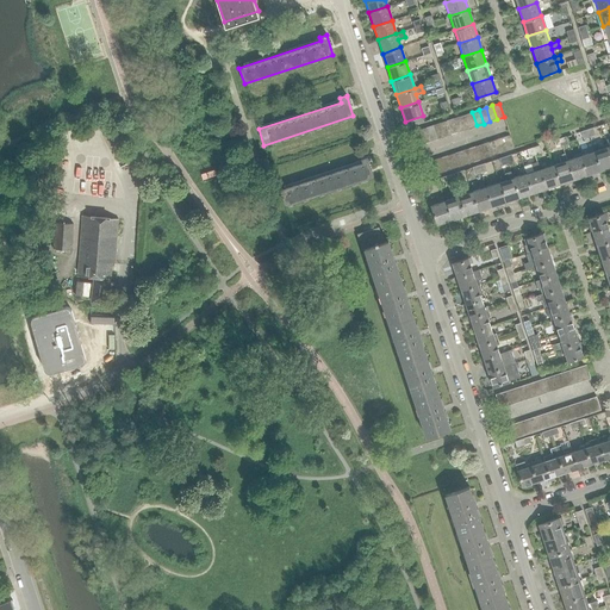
[(472,112),(466,114),(471,128),(477,125),(472,112)]
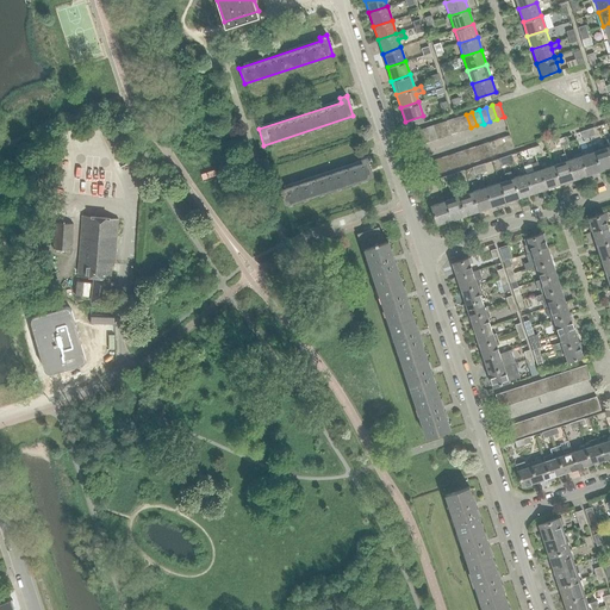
[(466,114),(459,117),(464,130),(471,128),(466,114)]
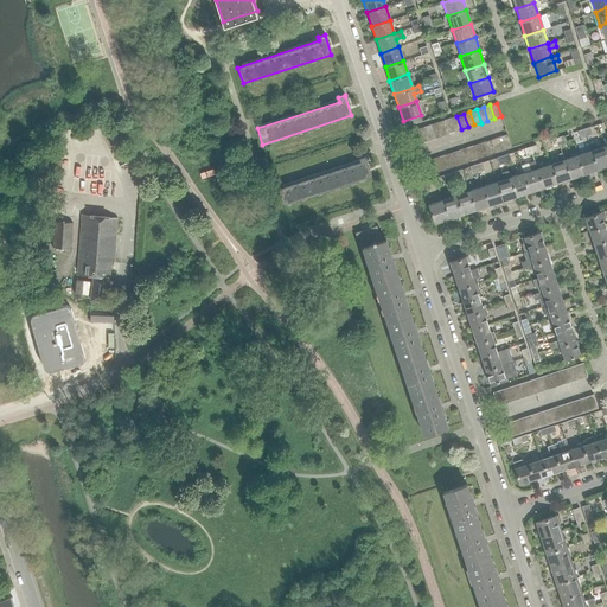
[(457,116),(451,117),(454,132),(461,129),(457,116)]
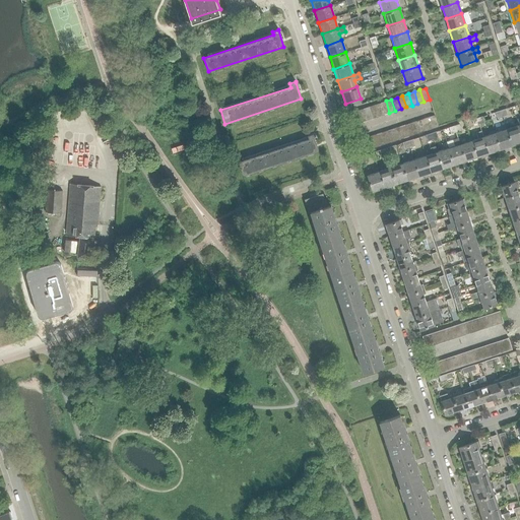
[(386,101),(380,103),(384,115),(389,113),(386,101)]
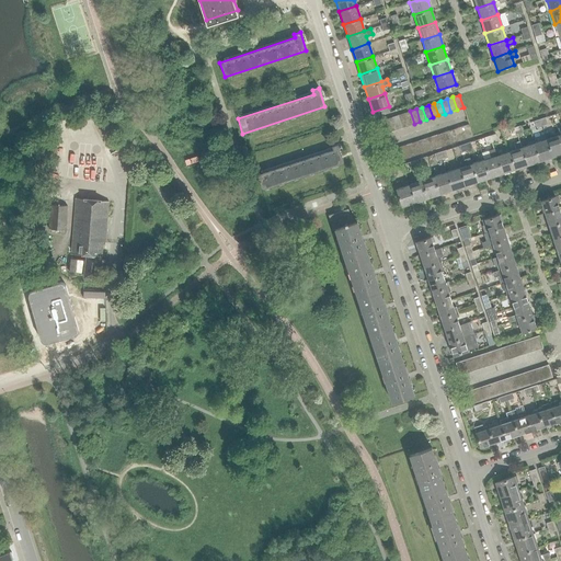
[(410,111),(403,113),(408,126),(414,124),(410,111)]
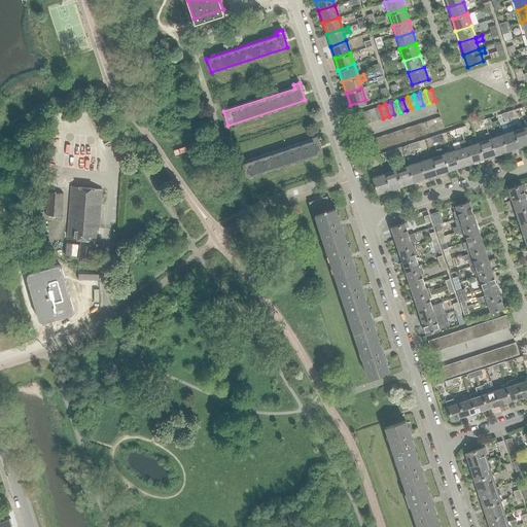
[(379,106),(374,108),(378,120),(383,118),(379,106)]
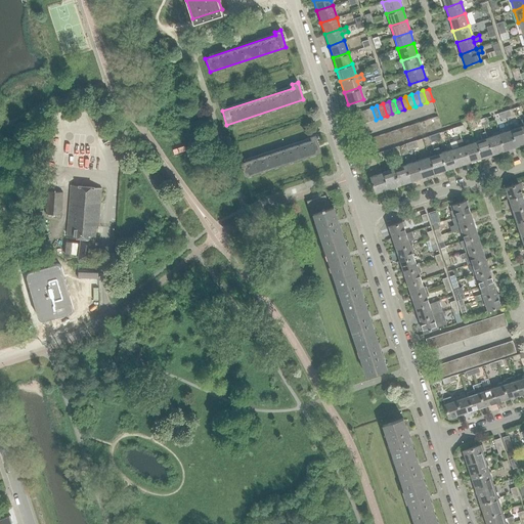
[(366,110),(365,110),(369,121),(376,120),(372,107),(366,110)]
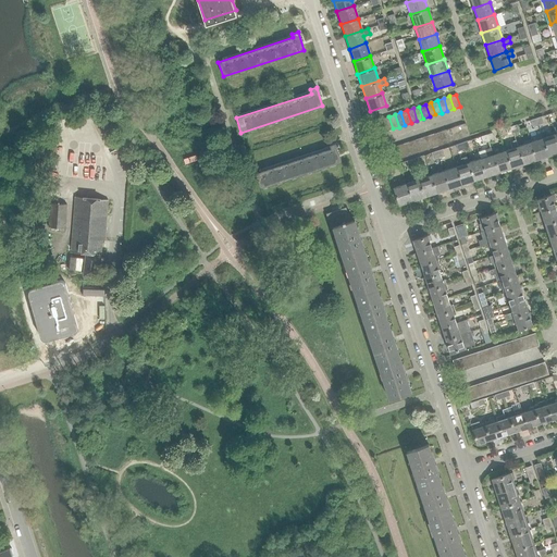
[(388,116),(382,119),(386,131),(393,128),(388,116)]
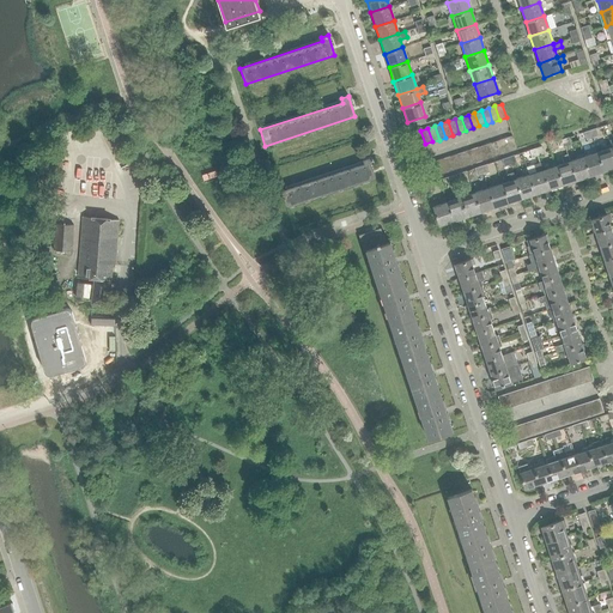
[(420,131),(411,133),(416,147),(425,144),(420,131)]
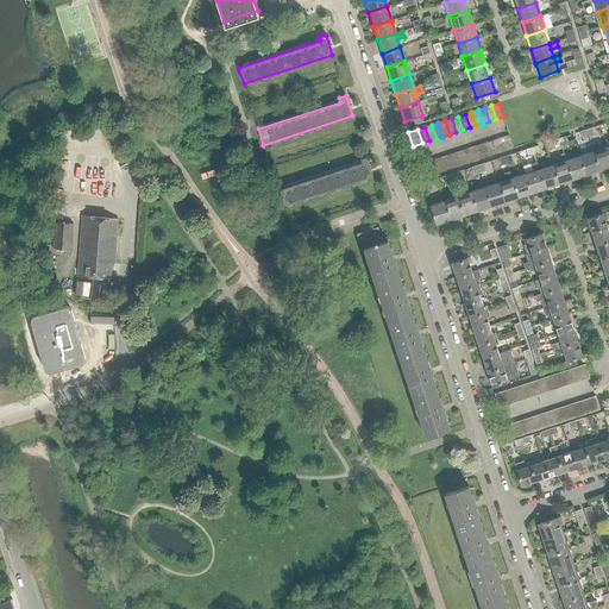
[(509,135),(502,137),(506,151),(513,149),(509,135)]
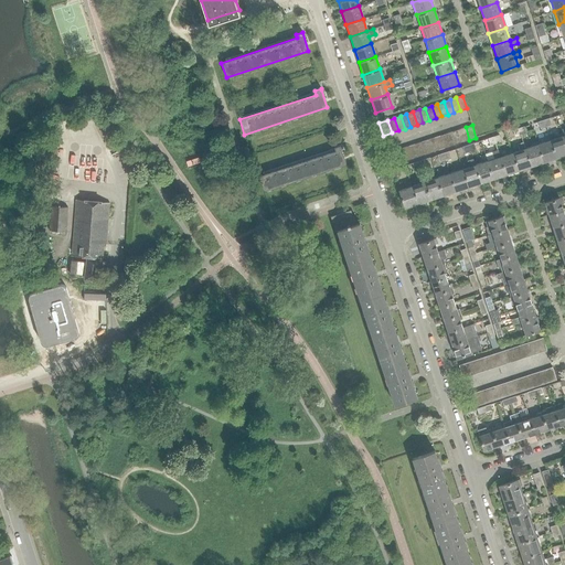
[(466,127),(459,129),(464,141),(469,140),(466,127)]
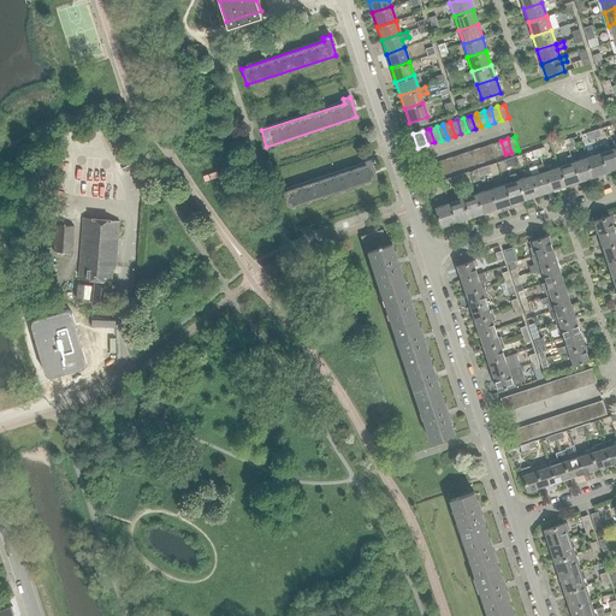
[(501,141),(493,143),(498,157),(505,154),(501,141)]
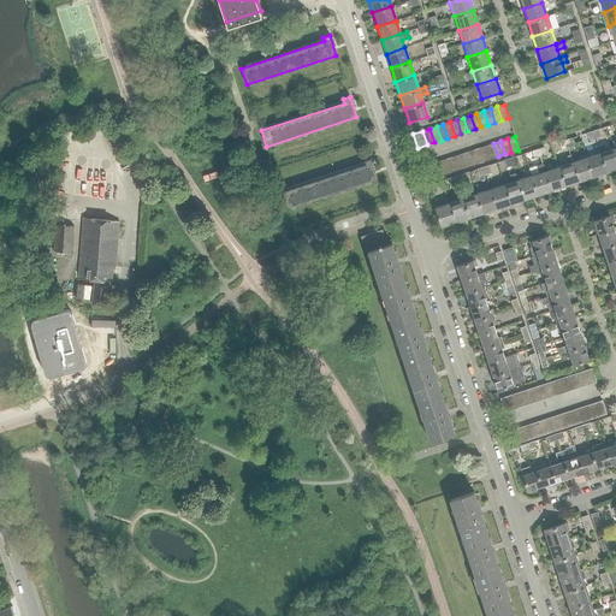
[(493,143),(486,146),(491,159),(498,157),(493,143)]
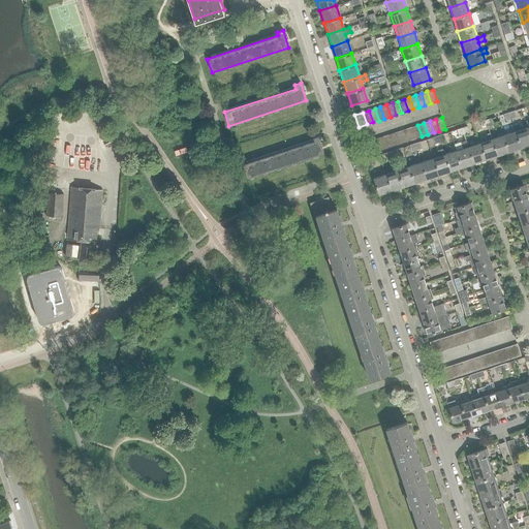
[(417,125),(411,127),(415,138),(422,136),(417,125)]
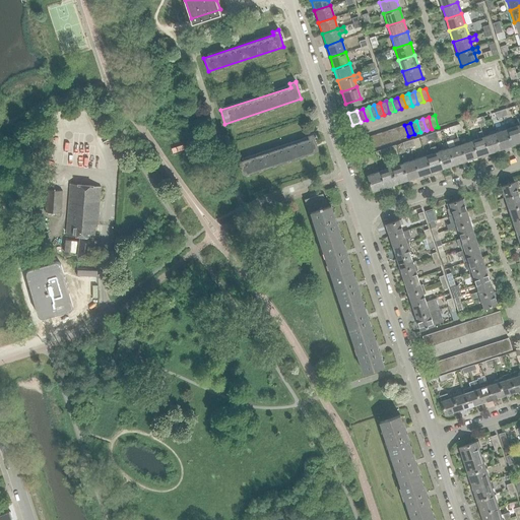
[(404,125),(399,127),(402,138),(408,136),(404,125)]
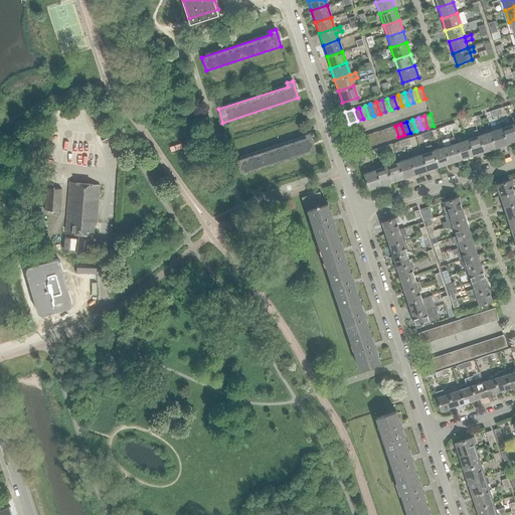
[(514,141),(514,134),(512,125),(501,129),(506,144),(514,141)]
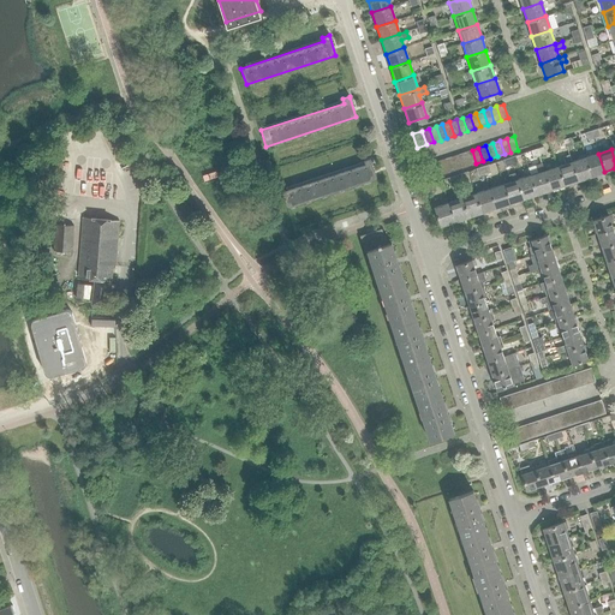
[(472,150),(465,153),(469,166),(476,163),(472,150)]
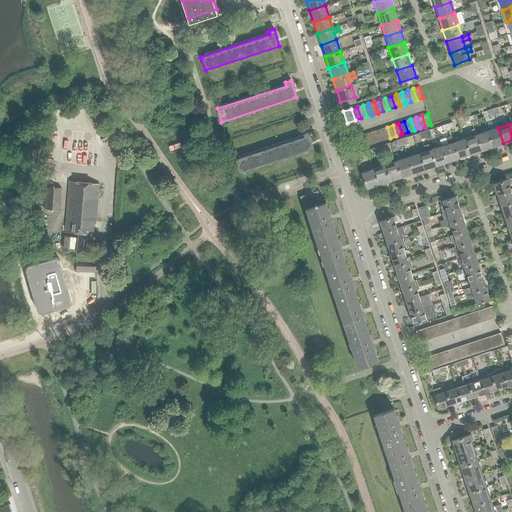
[(387,127),(381,129),(385,140),(390,138),(387,127)]
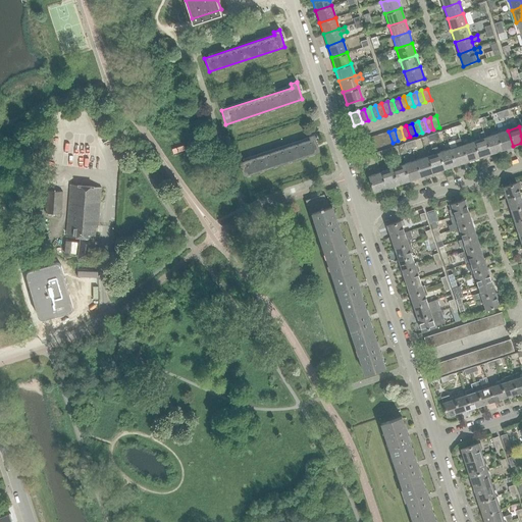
[(513,146),(508,131),(496,134),(501,150),(513,146)]
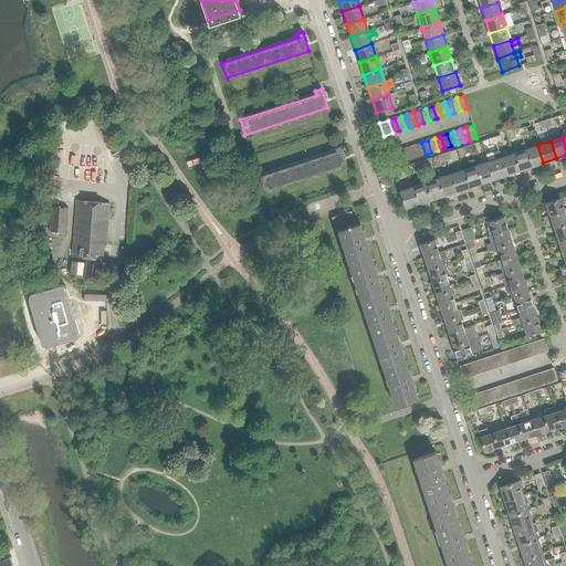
[(421,143),(415,145),(419,157),(426,155),(421,143)]
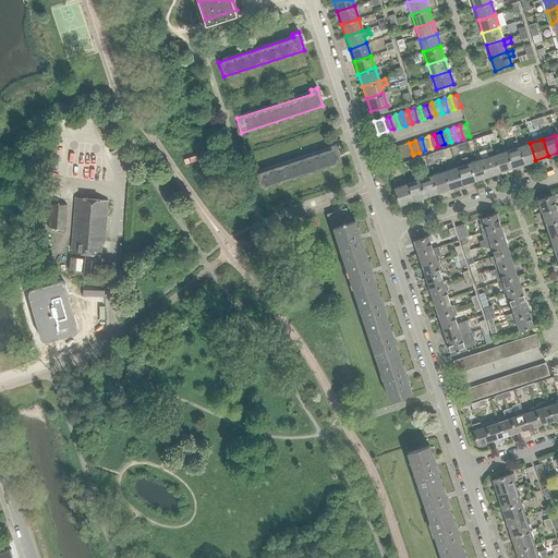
[(409,143),(402,144),(407,157),(413,155),(409,143)]
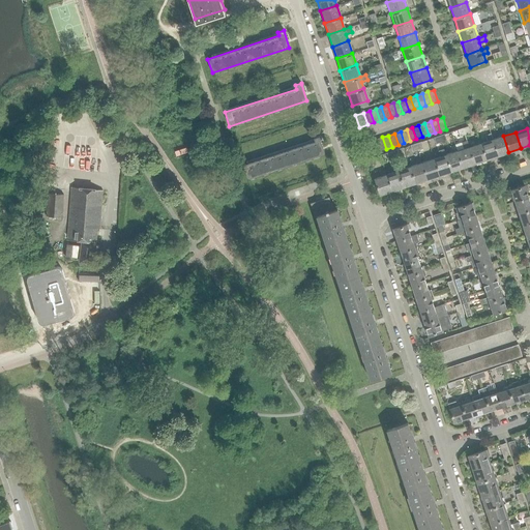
[(508,152),(503,136),(492,140),(497,156),(508,152)]
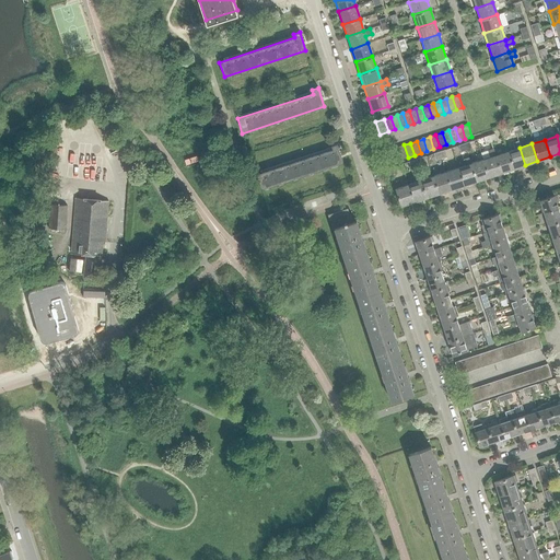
[(342,163),(336,144),(330,147),(331,150),(255,175),(260,189),(342,163)]
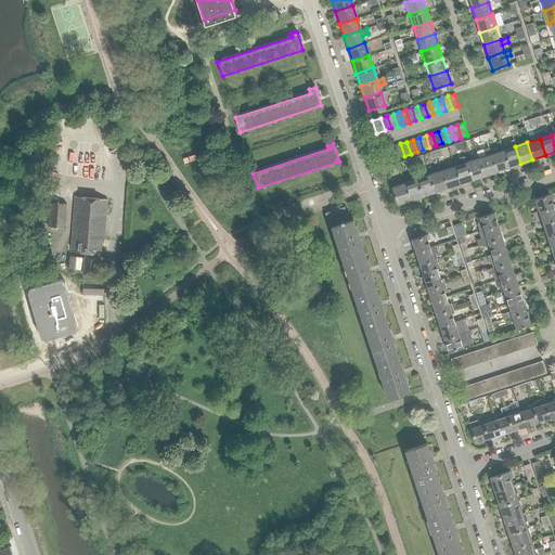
[(400,143),(394,145),(398,158),(404,156),(400,143)]
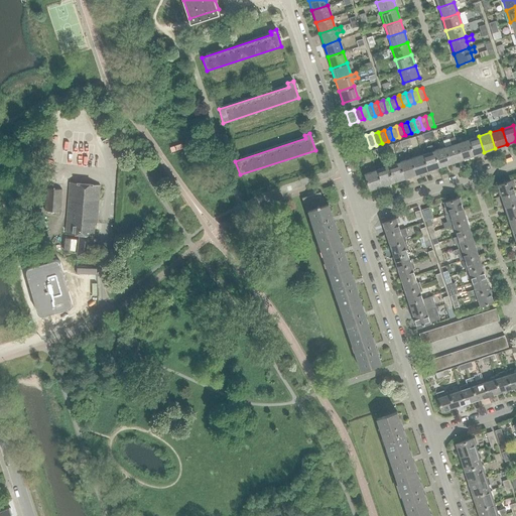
[(51,148),(52,137),(43,135),(41,146),(51,148)]
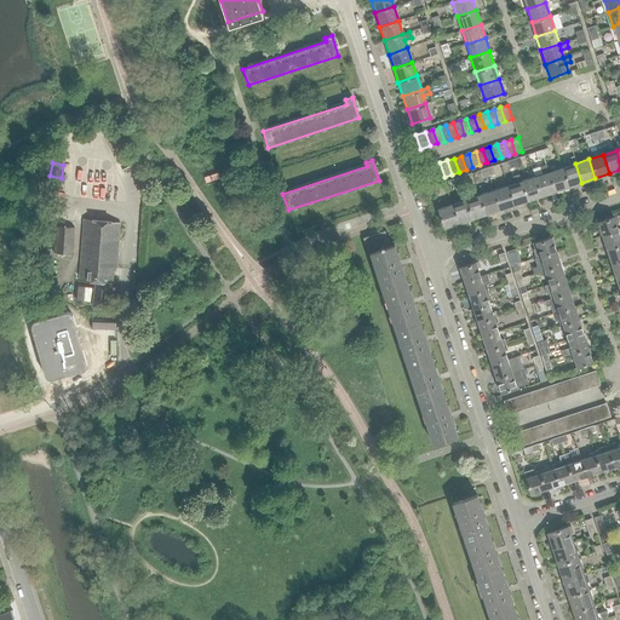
[(440,162),(434,165),(437,179),(445,177),(440,162)]
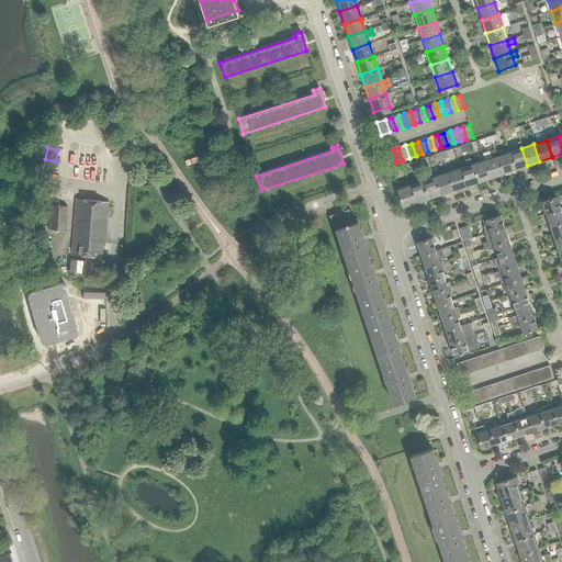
[(515,170),(527,166),(521,148),(508,153),(515,170)]
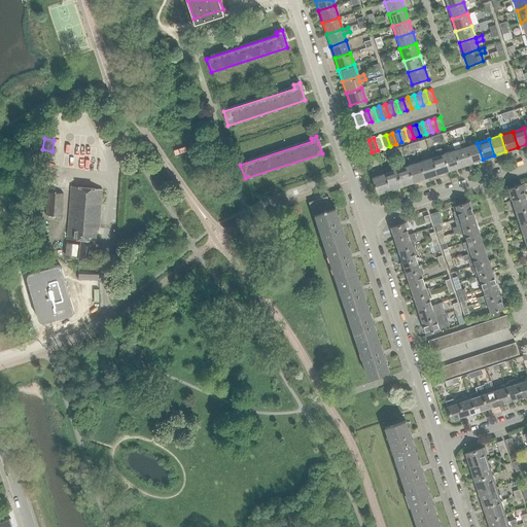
[(369,140),(362,142),(365,153),(372,152),(369,140)]
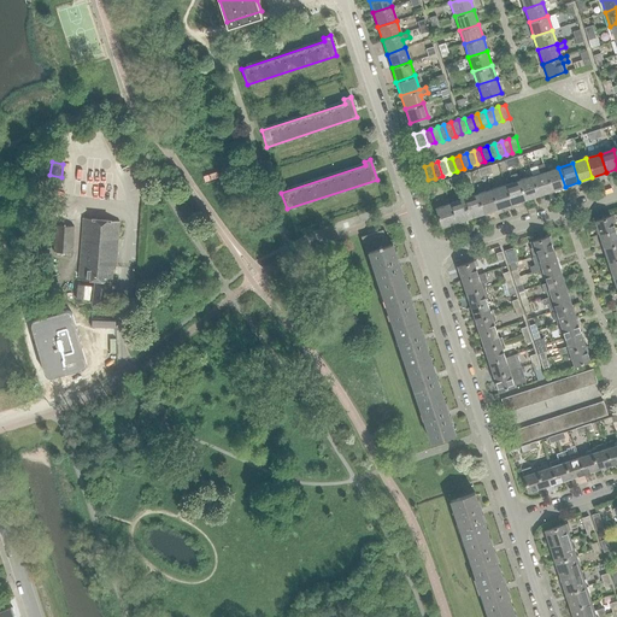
[(532,176),(538,195),(551,191),(545,172),(542,164),(535,166),(539,174),(532,176)]
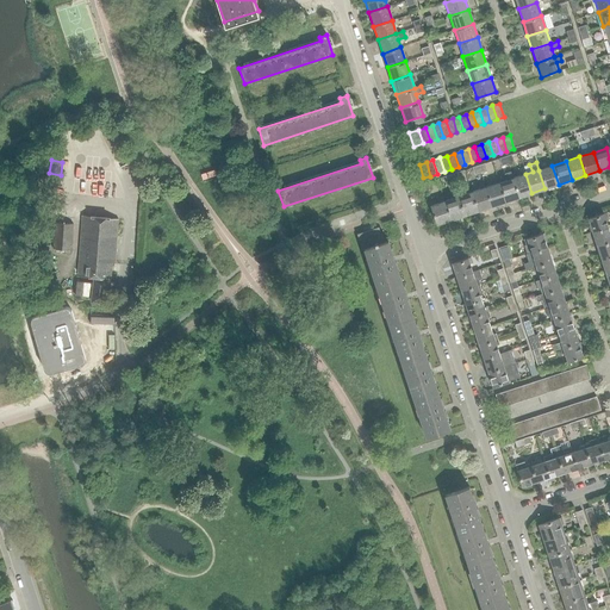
[(539,170),(545,188),(559,185),(552,166),(539,170)]
